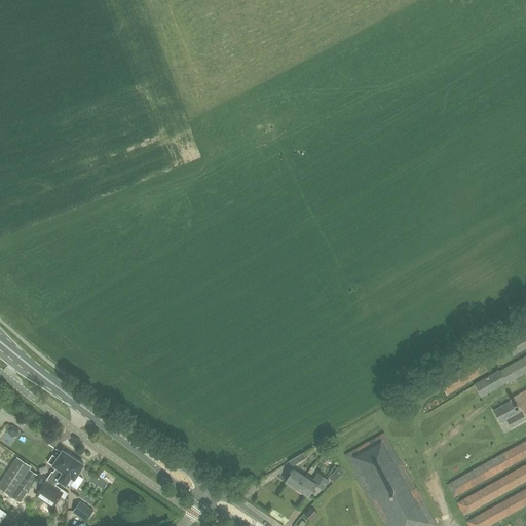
[(525,418),(525,389),(510,400),(513,406),(518,413),(522,412),(525,418)]
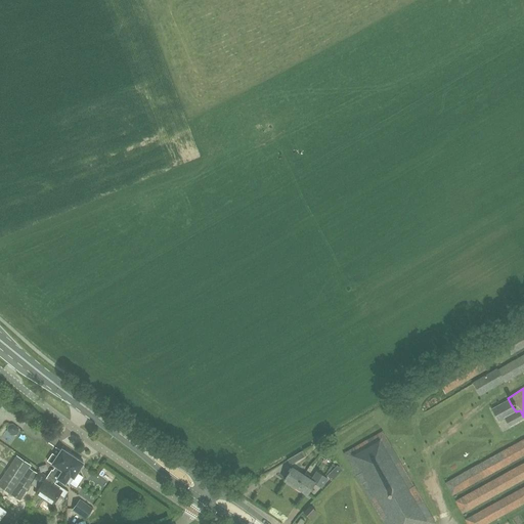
[(492,409),(499,422),(506,419),(509,426),(523,418),(520,410),(516,411),(509,400),(492,409)]
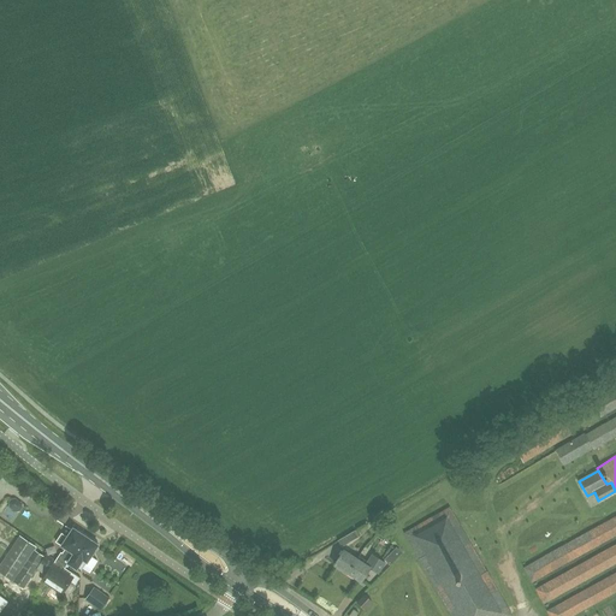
[(11,498),(9,503),(10,507),(16,511),(21,510),(23,507),(22,502),(16,498),(11,498)]
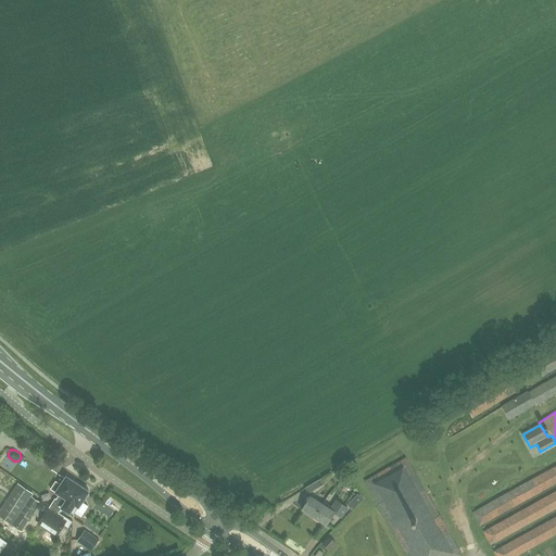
[(340,472),(340,474),(346,470),(343,464),(337,468),(337,469),(340,472)]
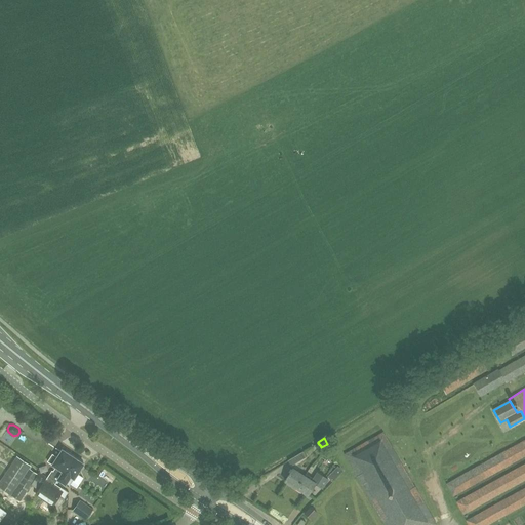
[(453,496),(524,456),(524,439),(445,483),(453,496)]
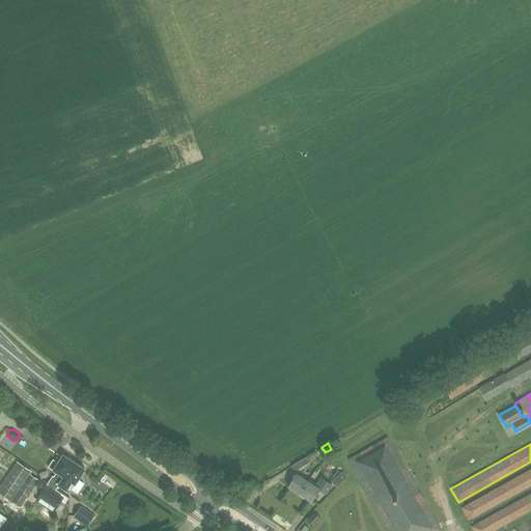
[(428,530),(434,529),(403,477),(386,446),(357,463),(396,530),(428,530)]
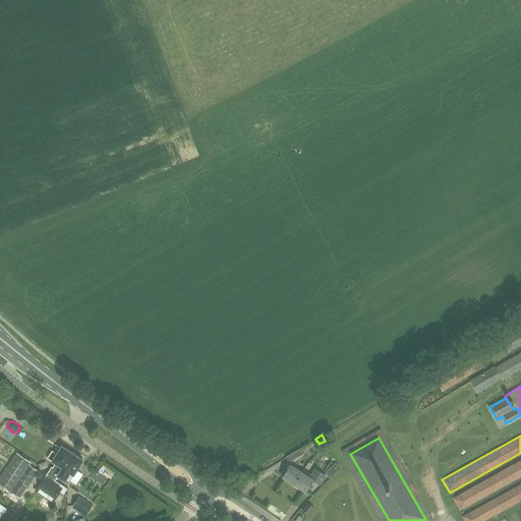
[(46,474),(55,480),(71,453),(69,452),(70,450),(65,446),(64,448),(62,447),(57,455),(52,452),(48,459),(55,463),(52,468),(51,467),(46,474)]
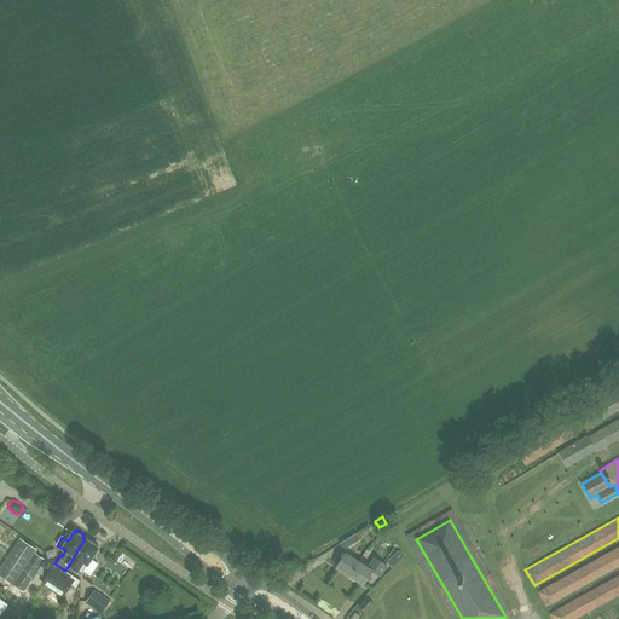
[(340,543),(343,549),(360,539),(357,533),(340,543)]
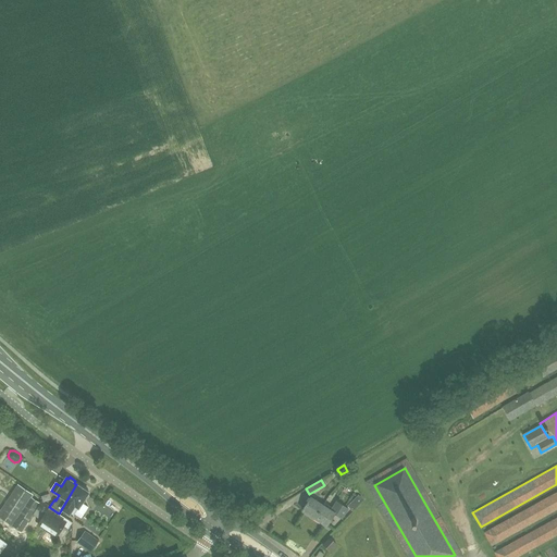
[(81,487),(76,484),(59,514),(61,510),(73,518),(89,493),(87,492),(88,490),(82,485),(81,487)]
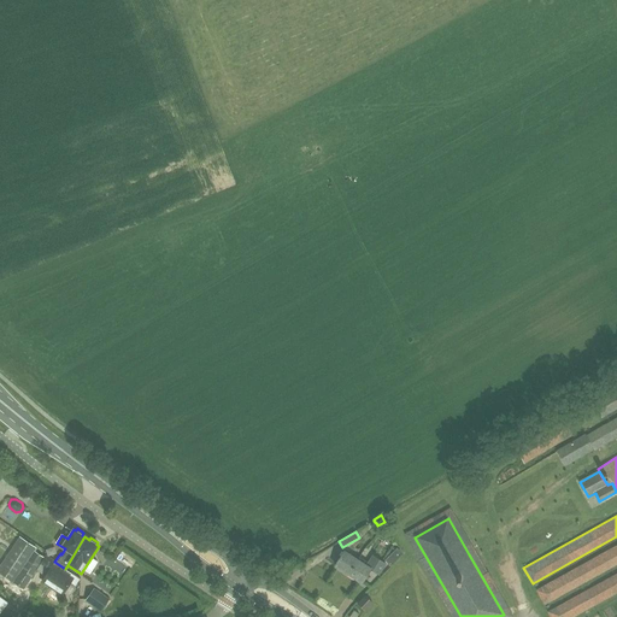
[(16,542),(0,566),(0,573),(23,589),(43,558),(34,552),(33,553),(16,542)]
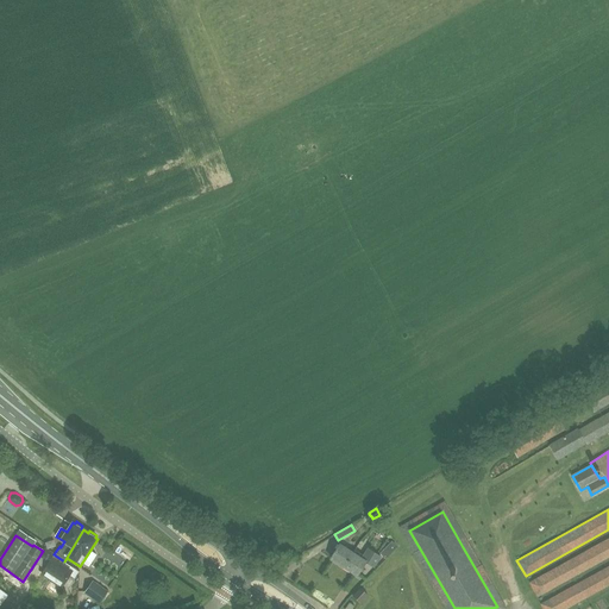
[(538,596),(608,556),(608,537),(528,582),(538,596)]
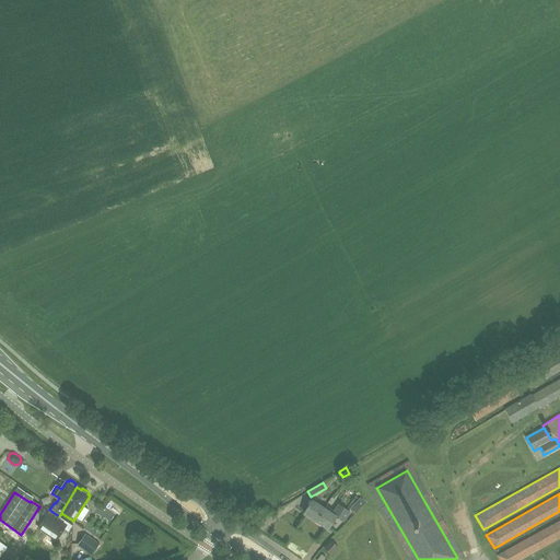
[(349,509),(354,514),(366,503),(360,498),(349,509)]
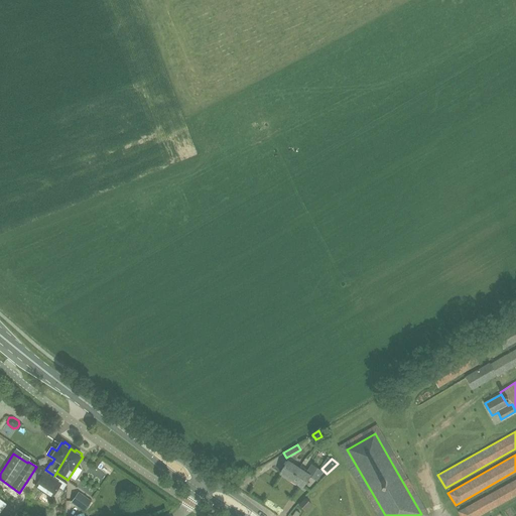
[(299,469),(287,461),(280,473),(291,480),(299,469)]
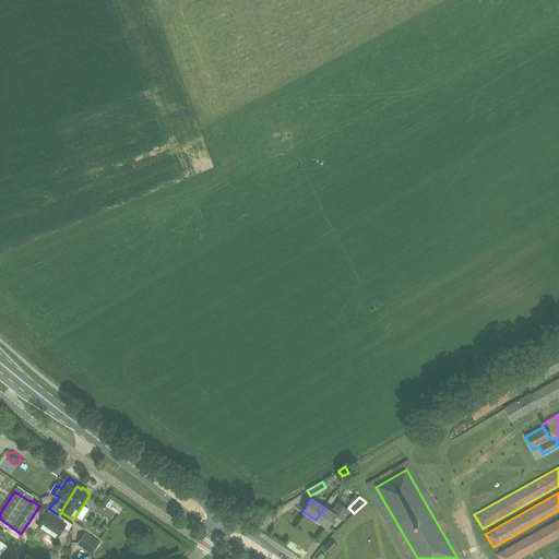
[(332,512),(324,508),(316,520),(328,527),(336,515),(344,520),(349,511),(337,503),(332,512)]
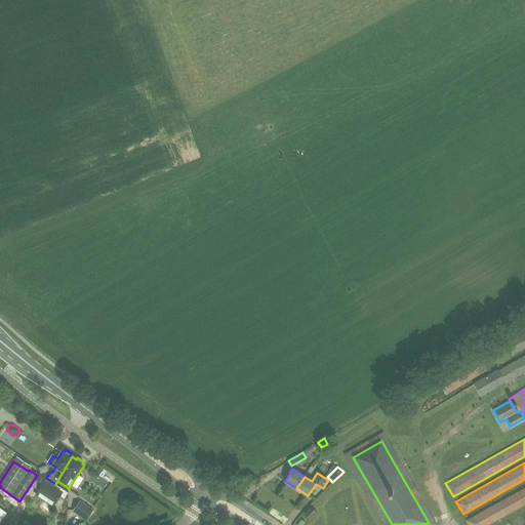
[(55,484),(46,478),(36,494),(52,506),(63,492),(59,490),(62,488),(55,484)]
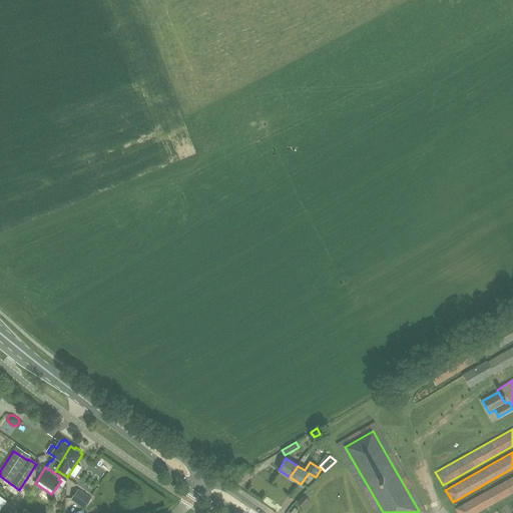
[(457,512),(475,512),(512,492),(512,475),(454,508),(457,512)]
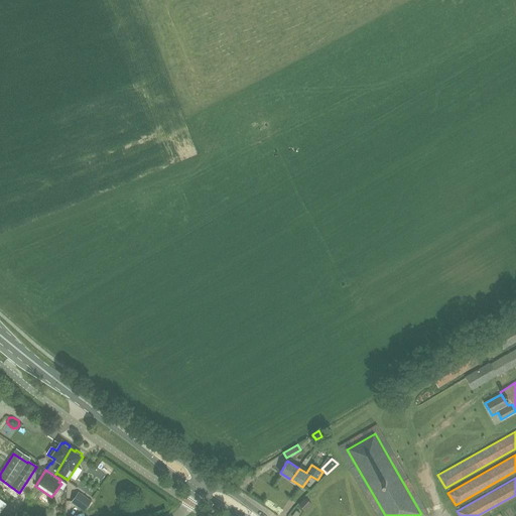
[(92,501),(79,492),(72,502),(84,511),(92,501)]
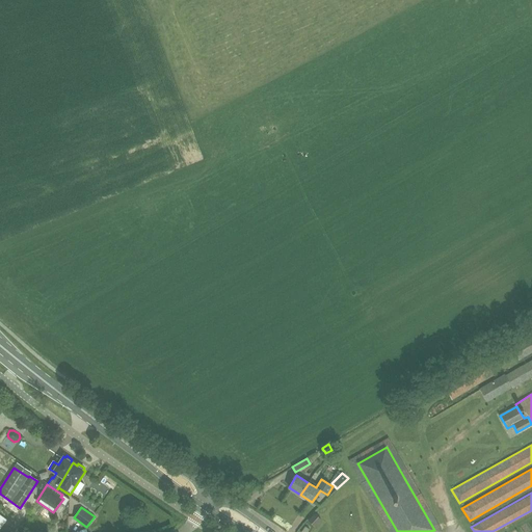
[(315,513),(309,521),(314,526),(321,520),(315,513)]
